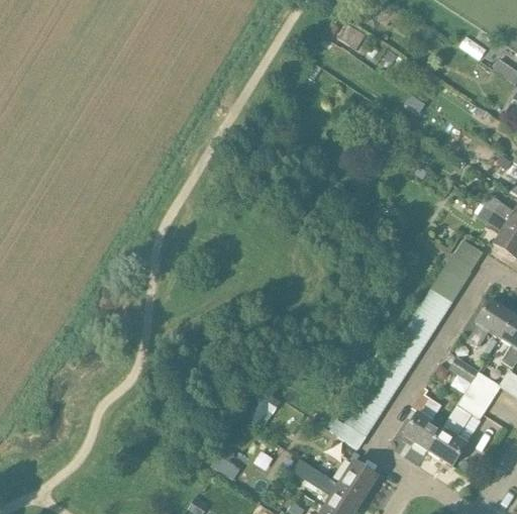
[(330,22),(325,30),(333,35),(338,27),(330,22)]
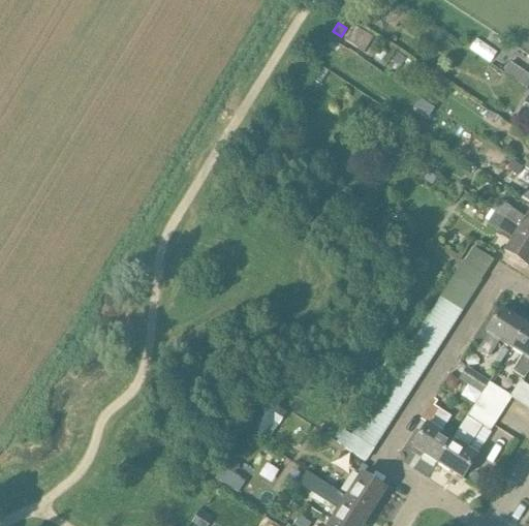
[(380,45),(375,55),(381,59),(387,50),(380,45)]
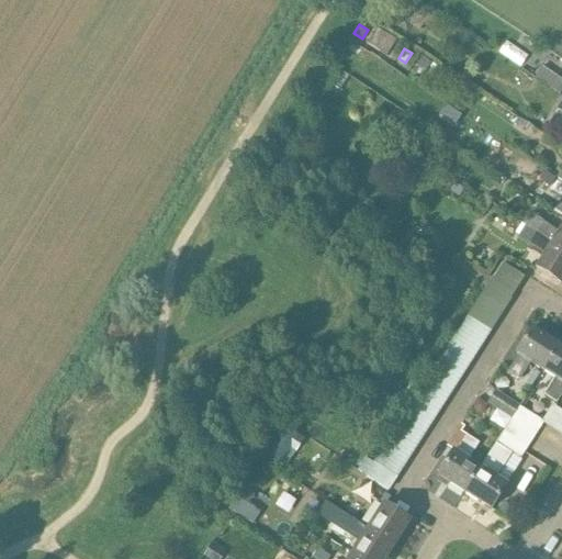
[(433,59),(423,53),(416,64),(422,67),(429,65),(433,59)]
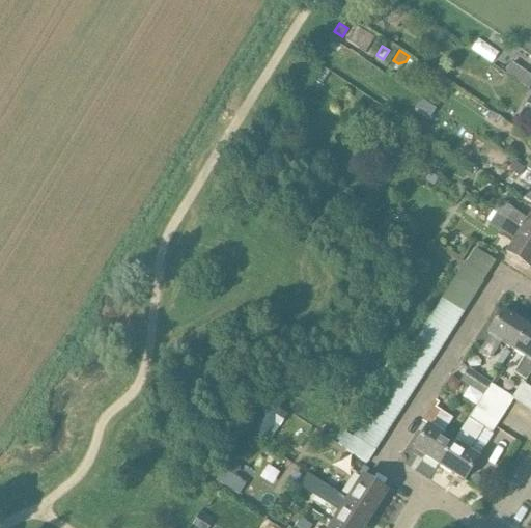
[(410,56),(407,62),(410,64),(409,66),(423,76),(428,68),(410,56)]
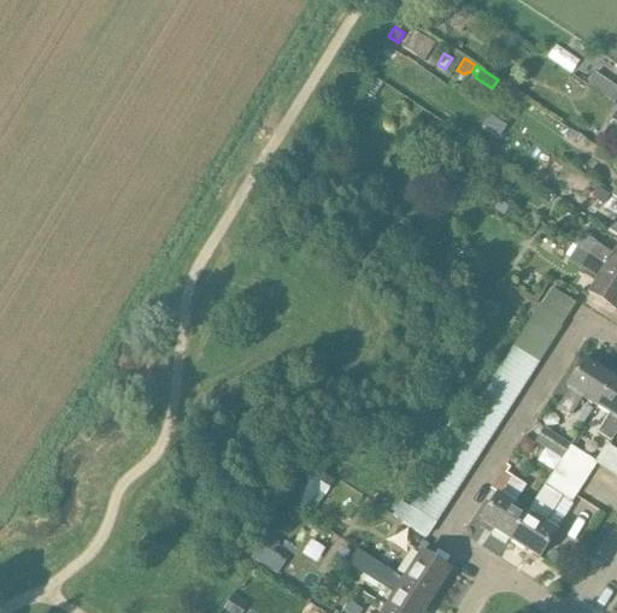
[(616,84),(595,70),(587,81),(615,101),(616,98),(616,84)]
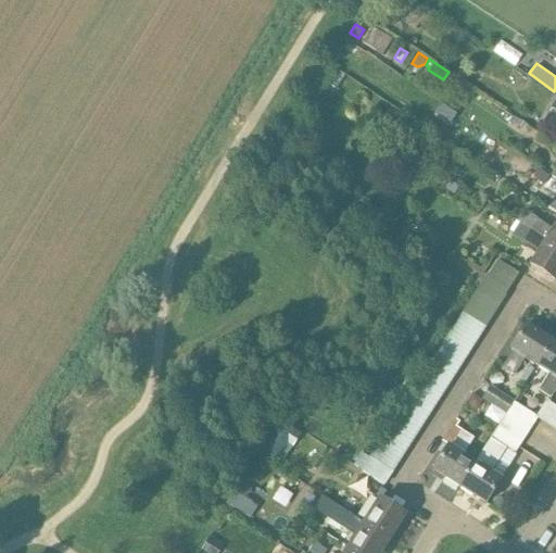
[(333,66),(325,80),(336,88),(344,74),(333,66)]
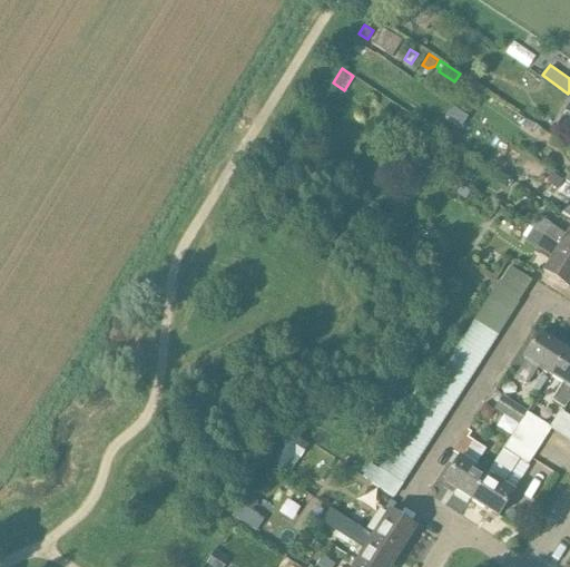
[(520,153),(508,146),(501,158),(511,166),(520,153)]
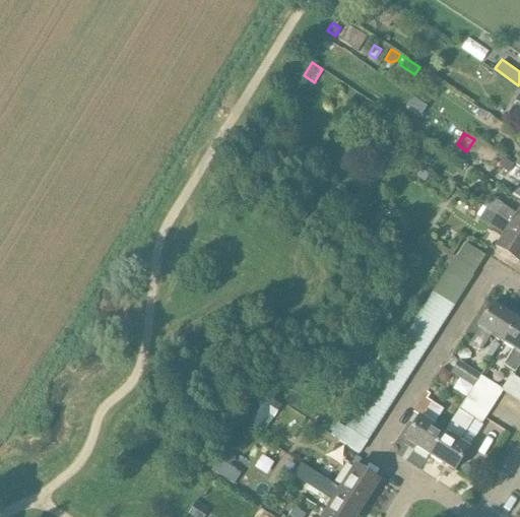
[(376,151),(364,156),(368,166),(380,160),(376,151)]
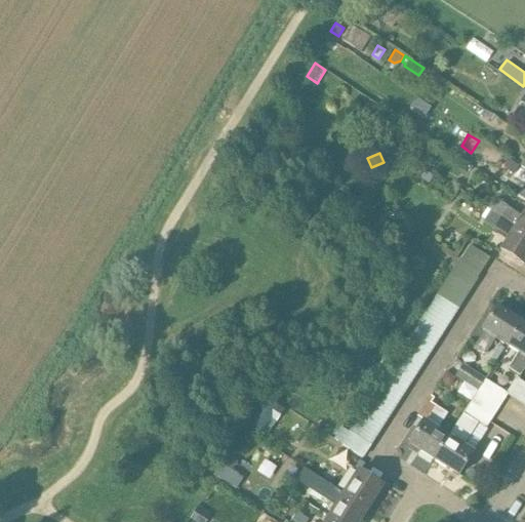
[(502,167),(516,176),(524,182),(524,179),(524,165),(520,162),(519,164),(509,157),(502,167)]
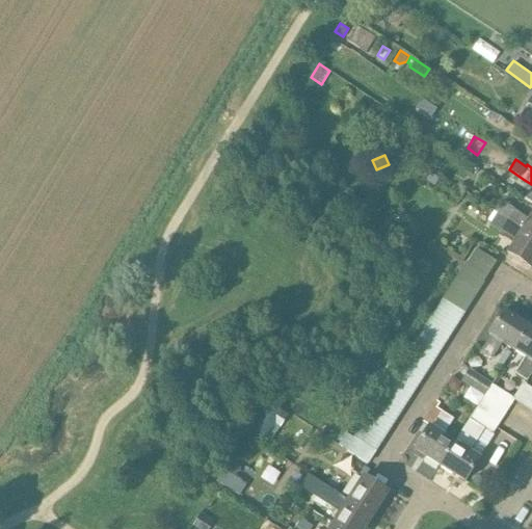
[(429,172),(425,179),(434,185),(440,178),(429,172)]
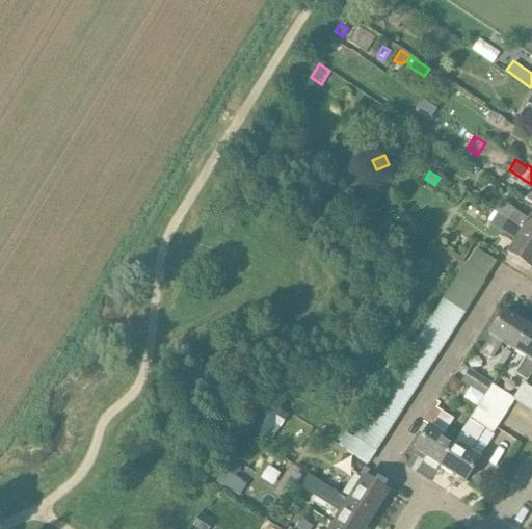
[(497,211),(531,234),(531,211),(529,217),(512,207),(513,206),(504,201),(497,211)]
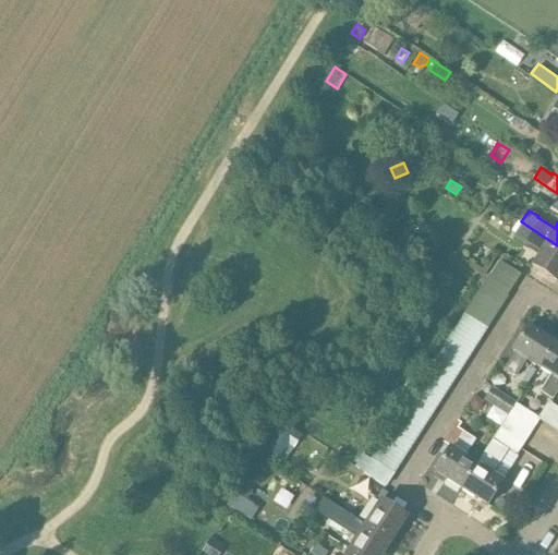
[(531,264),(538,268),(557,280),(557,277),(557,245),(521,221),(513,234),(524,241),(525,239),(541,250),(531,264)]
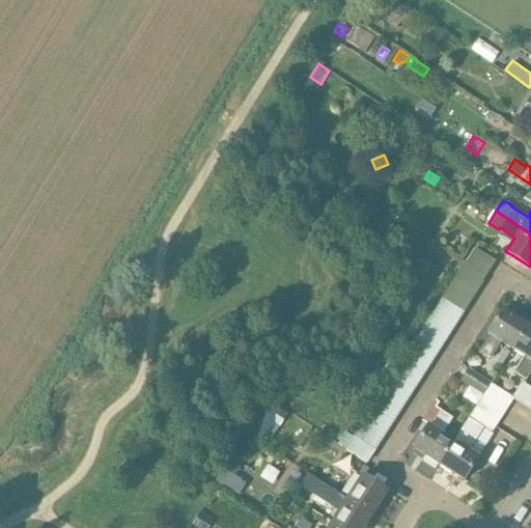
[(472,258),(492,272),(498,261),(478,249),(472,258)]
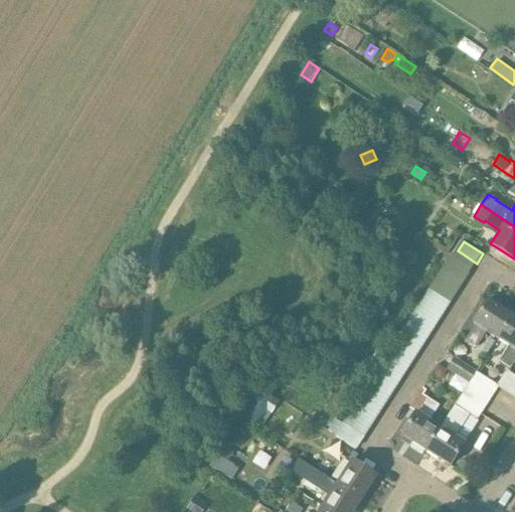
[(452,261),(471,274),(477,264),(458,250),(452,261)]
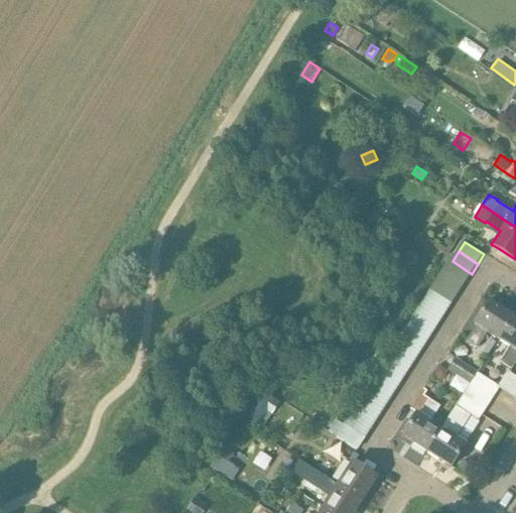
[(445,270),(465,283),(472,274),(453,261),(445,270)]
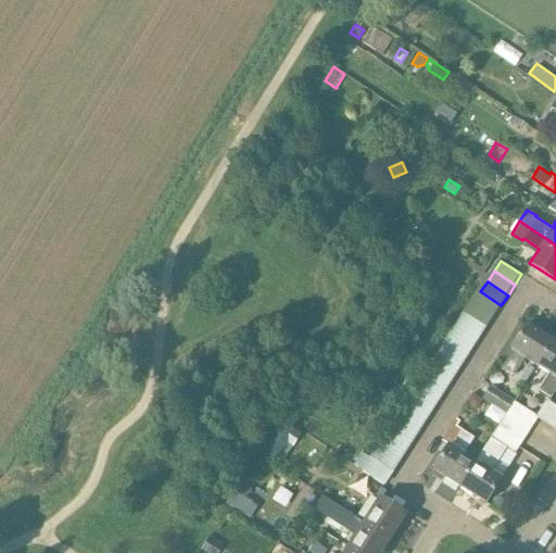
[(474,302),(494,316),(501,305),(480,291),(474,302)]
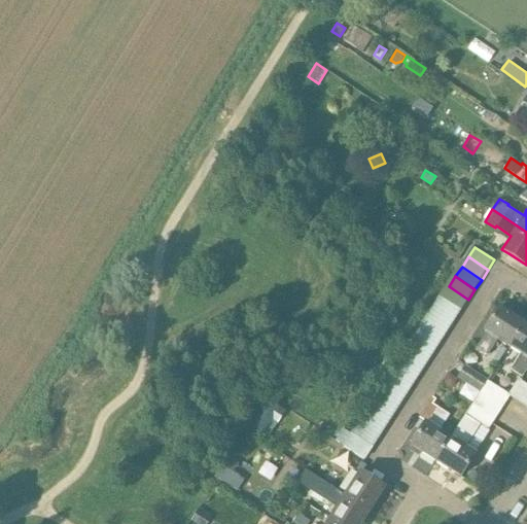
[(442,297),(461,309),(468,300),(449,286),(442,297)]
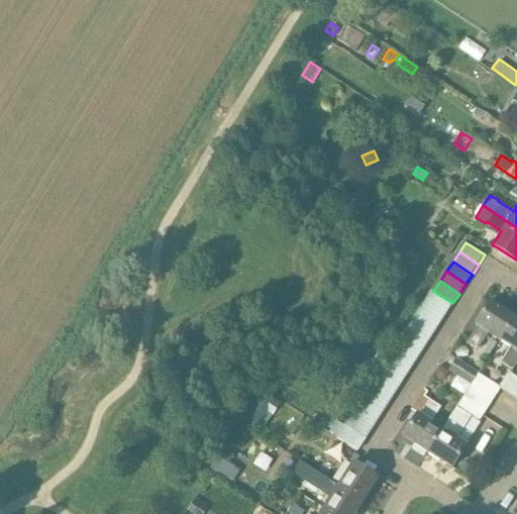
[(427,300),(446,313),(452,303),(433,291),(427,300)]
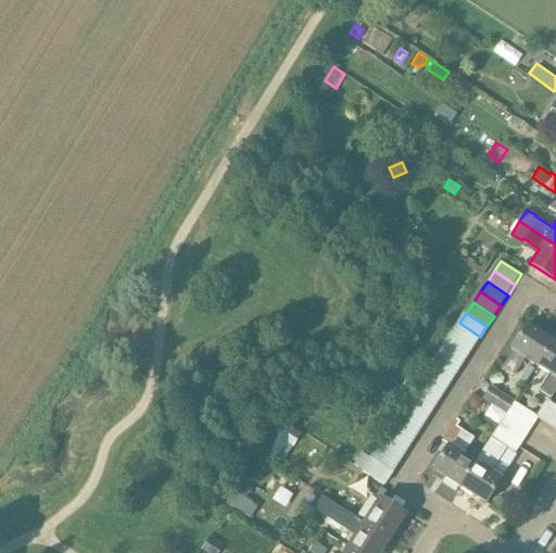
[(453,334),(474,347),(480,337),(459,323),(453,334)]
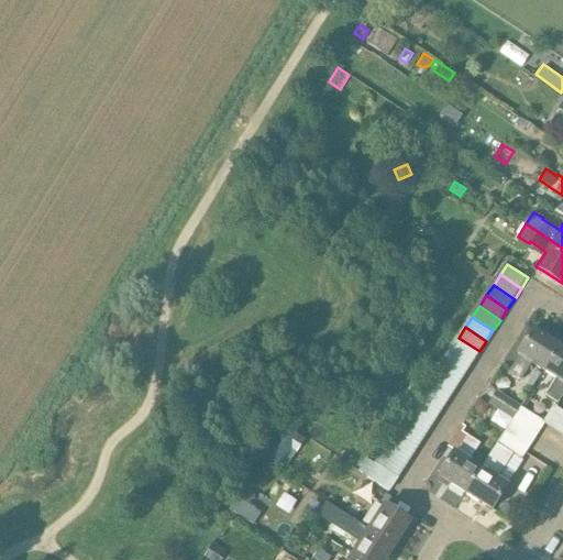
[(533,327),(521,346),(518,351),(519,352),(509,369),(521,376),(531,360),(544,368),(560,343),(533,327)]
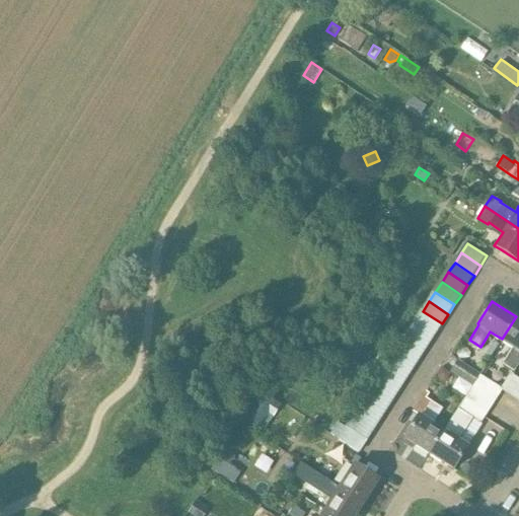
[(416,321),(435,334),(442,323),(423,311),(416,321)]
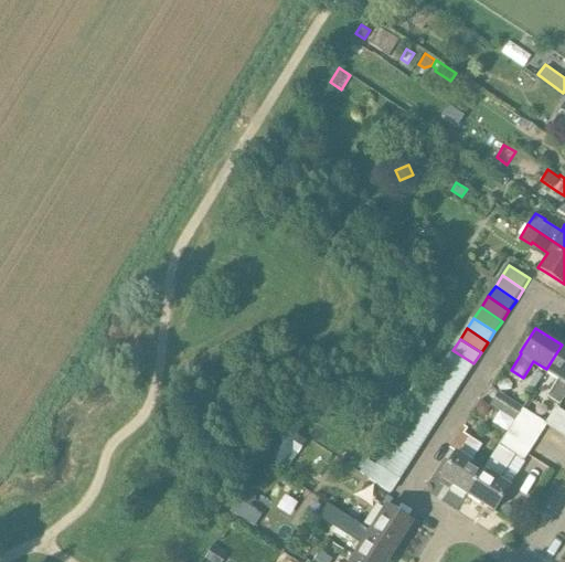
[(556,377),(545,393),(558,402),(564,392),(564,347),(562,345),(546,369),(556,377)]
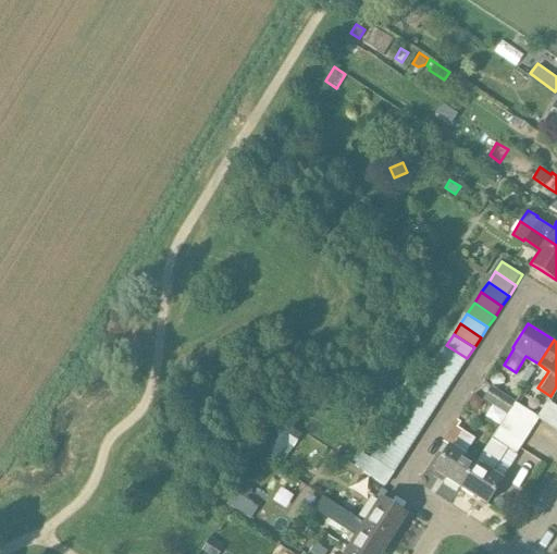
[(440,355),(460,369),(467,358),(446,345),(440,355)]
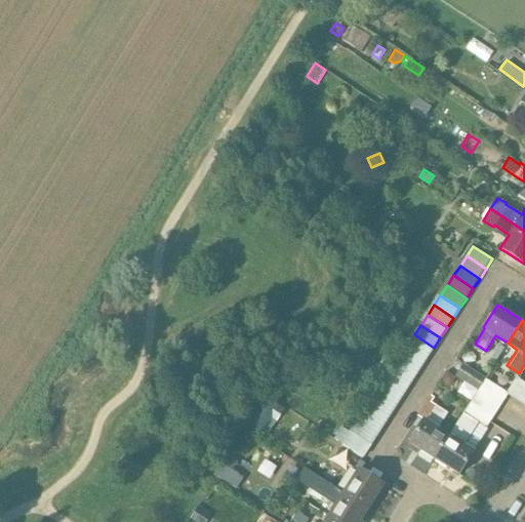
[(408,345),(428,357),(434,348),(414,334),(408,345)]
